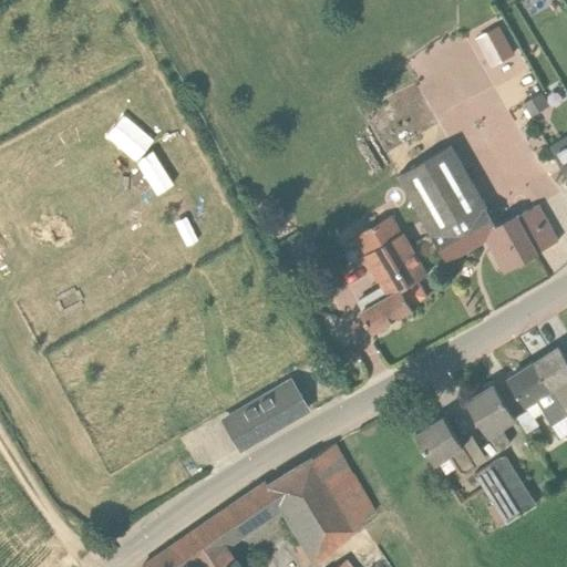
[(498,26),(476,38),(492,66),(513,54),(498,26)]
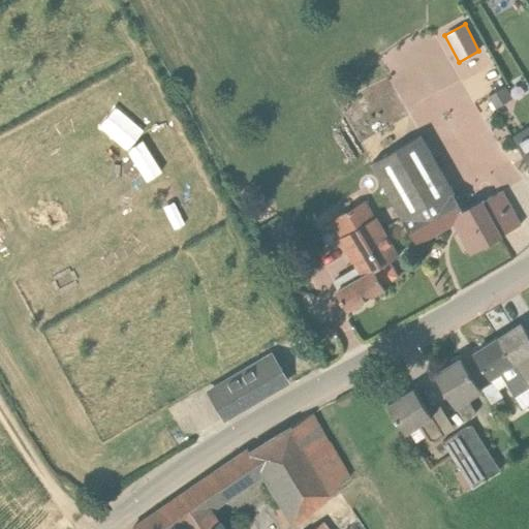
[(496,109),(514,98),(505,86),(488,97),(496,109)]
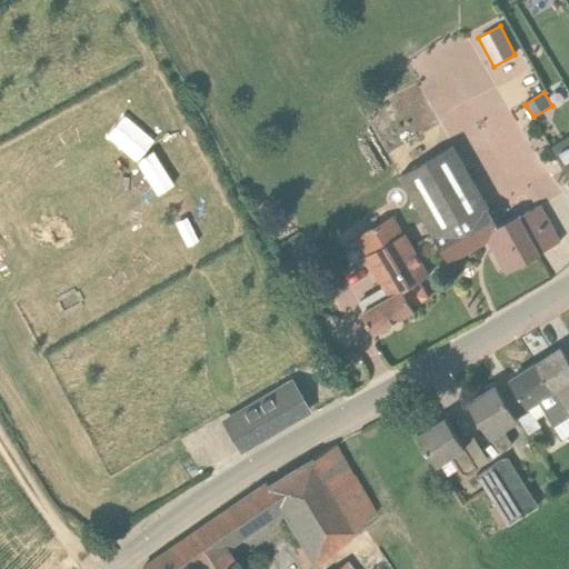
[(568,145),(568,146),(556,152),(568,175),(568,145)]
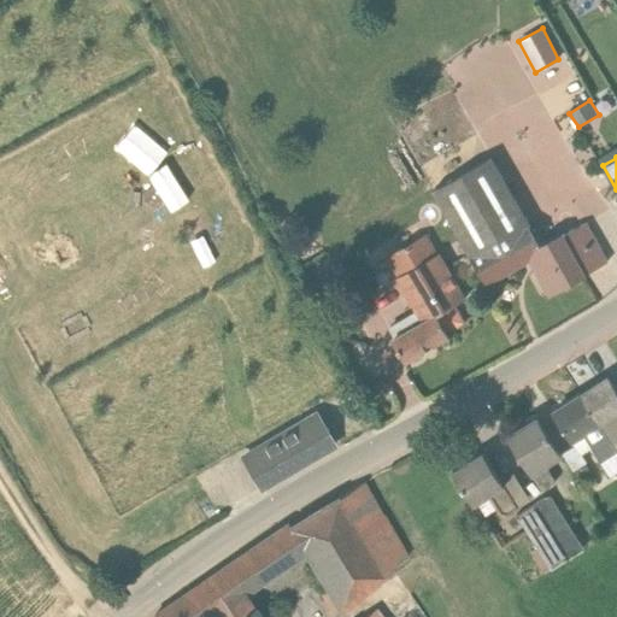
[(433,189),(486,282),(532,257),(551,293),(607,262),(587,223),(564,235),(563,234),(538,247),(527,225),(528,225),(489,159),(433,189)]
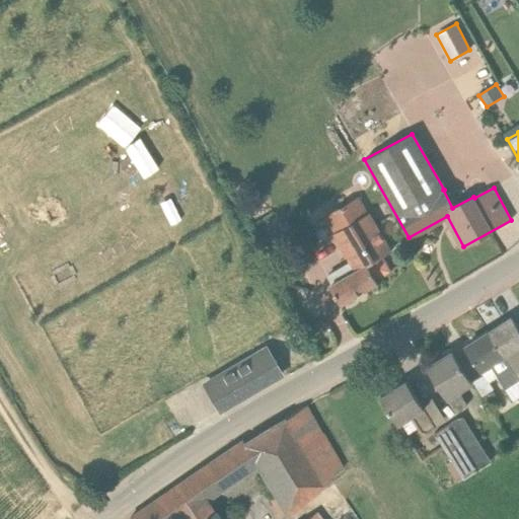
[(326,275),(331,284),(329,286),(341,303),(378,282),(376,278),(389,271),(381,257),(391,251),(369,213),(366,214),(357,198),(325,215),(336,233),(335,234),(350,261),(326,275)]
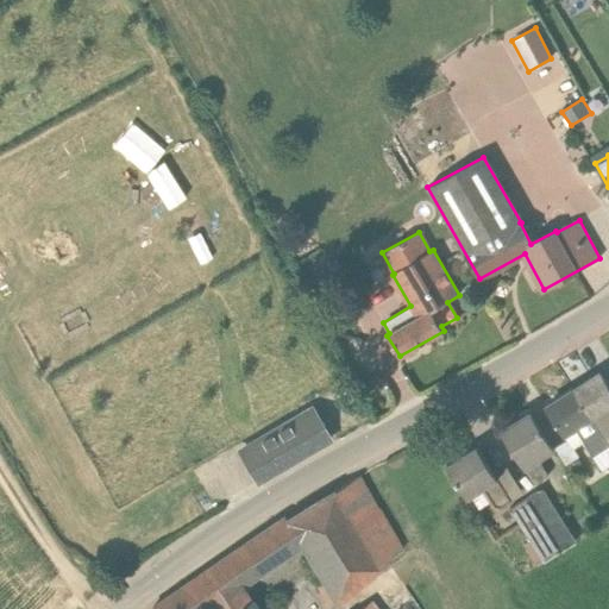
[(608,383),(602,372),(573,390),(608,445),(608,446),(608,445),(608,383)]
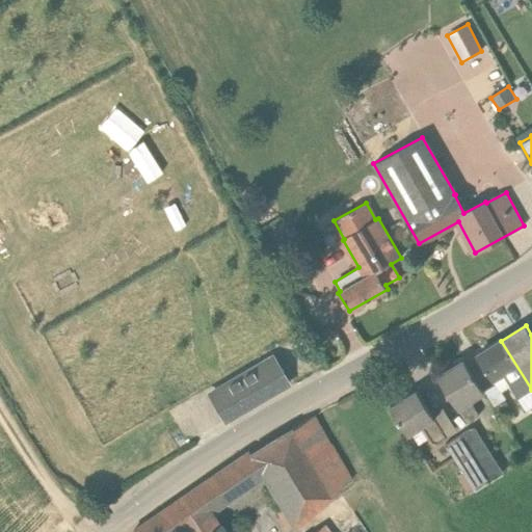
[(491,380),(502,374),(510,387),(517,399),(531,390),(531,389),(501,341),(477,356),(491,380)]
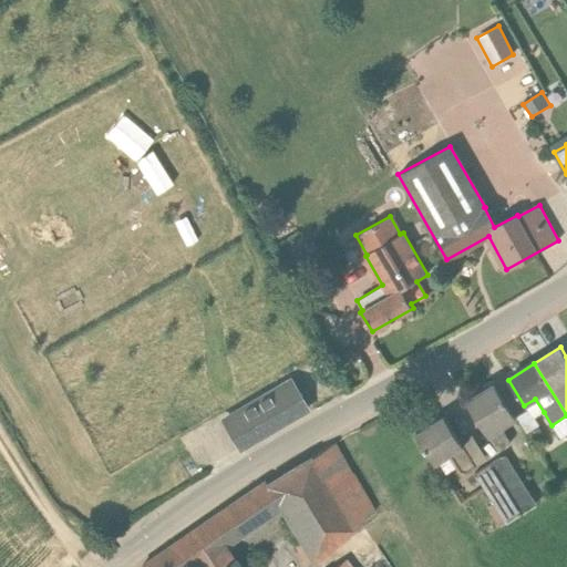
[(238,450),(308,409),(291,382),(223,422),(238,450)]
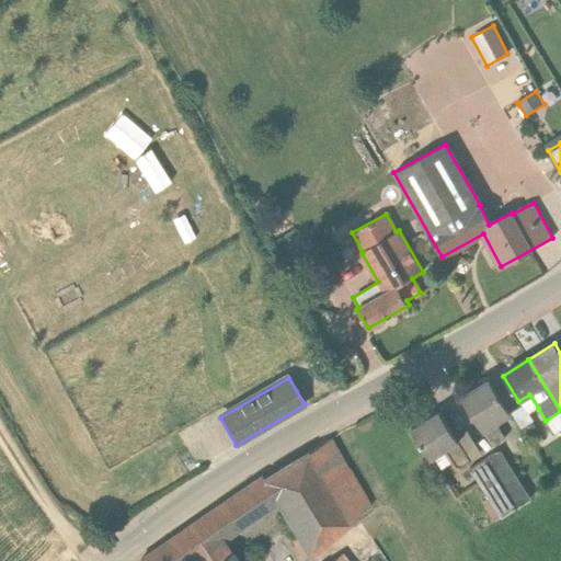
[(492,446),(505,437),(496,423),(511,413),(490,380),(461,398),(492,446)]
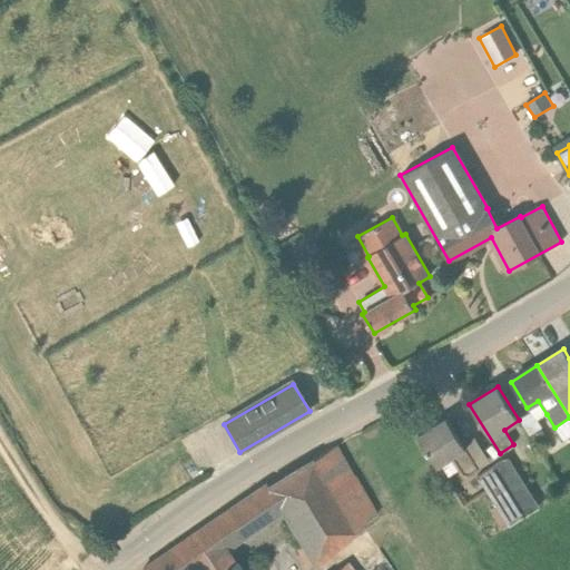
[(531,412),(519,420),(529,435),(538,450),(550,442),(541,428),(537,420),(531,412)]
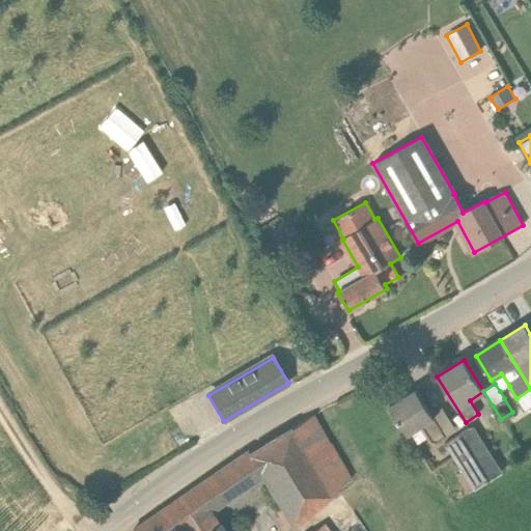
[(441,429),(416,389),(390,406),(408,434),(421,425),(428,438),(441,429)]
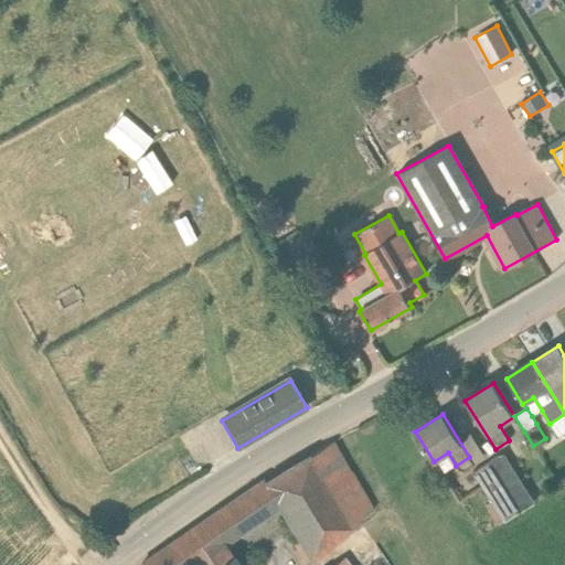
[(374,510),(333,441),(266,482),(265,480),(213,515),(230,541),(280,507),(301,541),(296,544),(307,562),(312,558),(312,560),(374,510)]
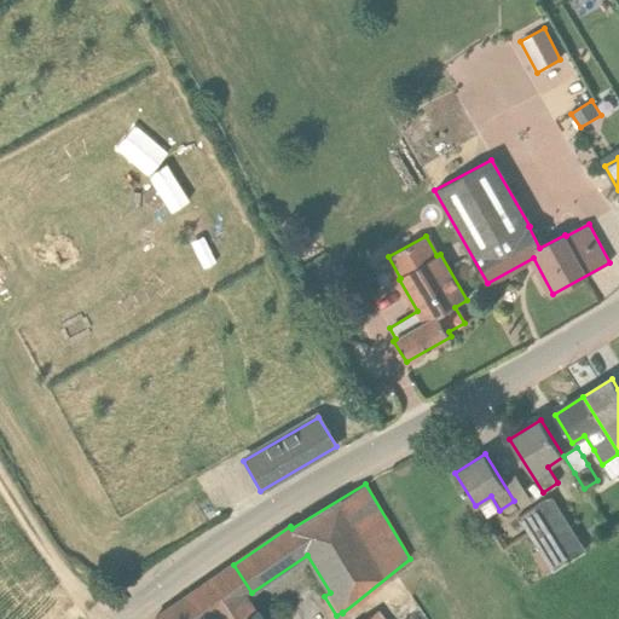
[(550,496),(534,505),(570,561),(571,563),(588,554),(572,528),(550,496)]
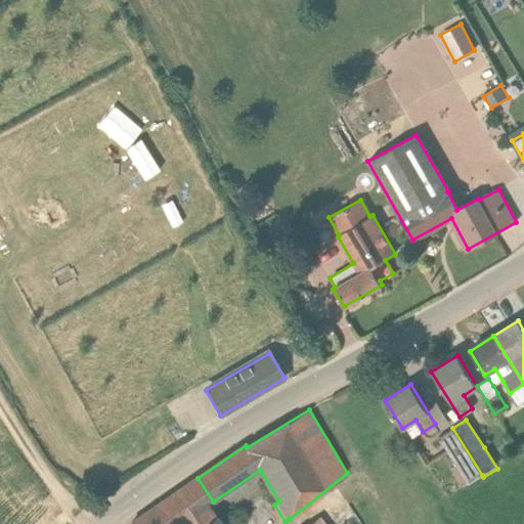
[(463,487),(482,475),(452,428),(439,437),(455,465),(450,468),(463,487)]
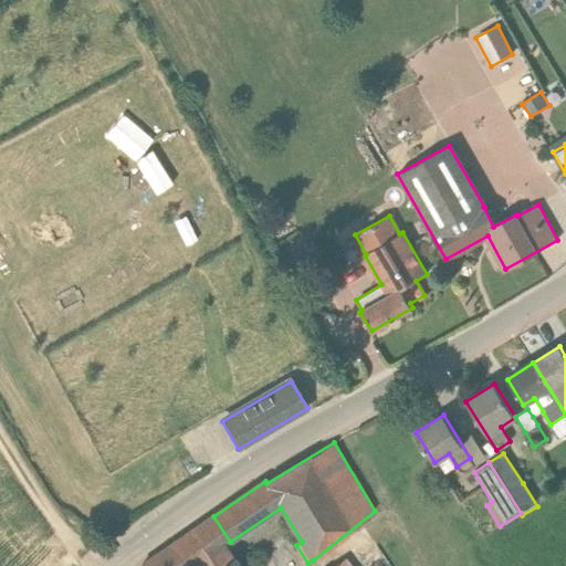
[(238,565),(223,546),(230,542),(213,516),(142,565),(191,565),(194,565),(238,565)]
